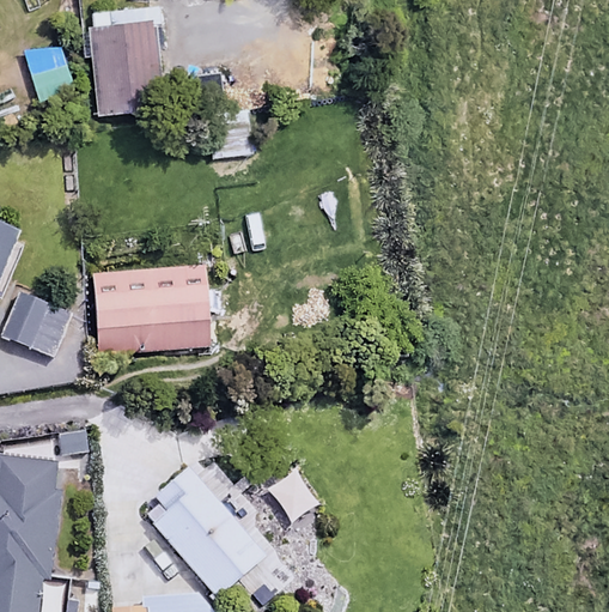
[(156,6),(93,12),(102,116),(164,111),(156,6)]
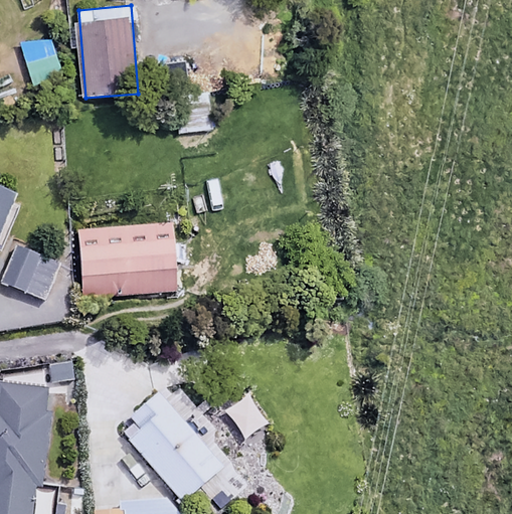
[(59,62),(49,34),(20,45),(31,72),(59,62)]
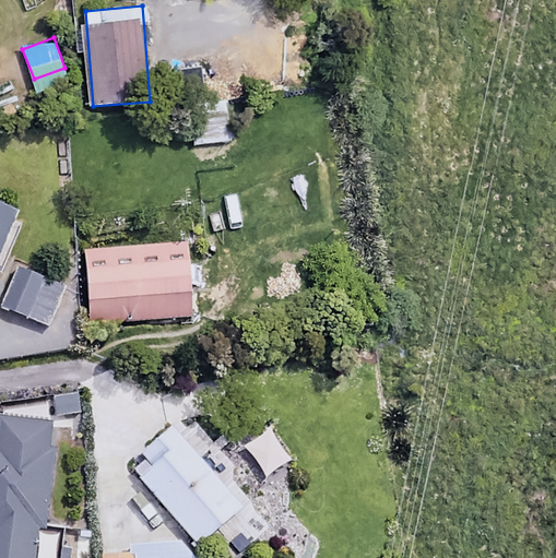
[(0,269),(21,215),(0,206),(0,269)]
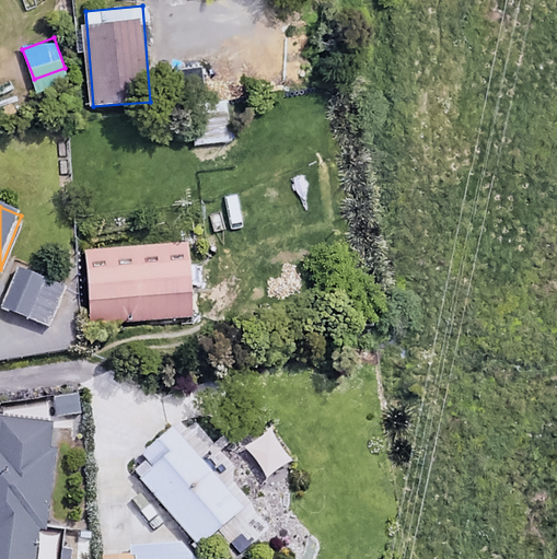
[(194,314),(188,236),(84,243),(89,321),(194,314)]
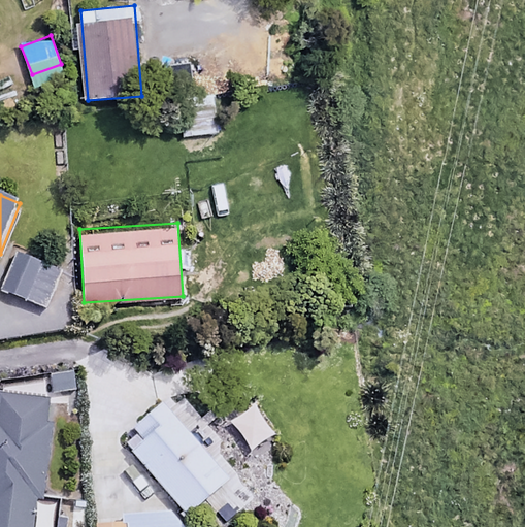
[(64,269),(15,251),(1,289),(50,308),(64,269)]
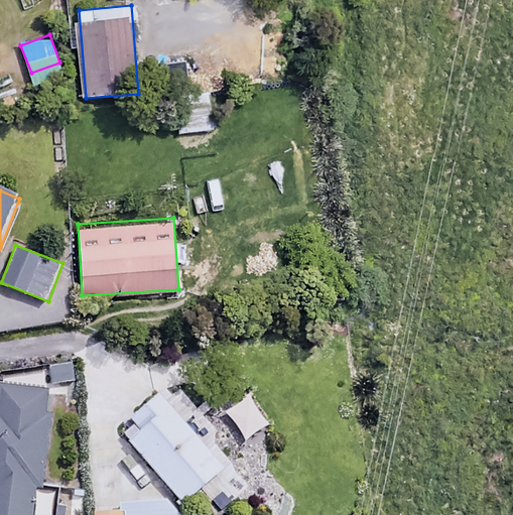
[(71,358),(50,361),(53,383),(74,380),(71,358)]
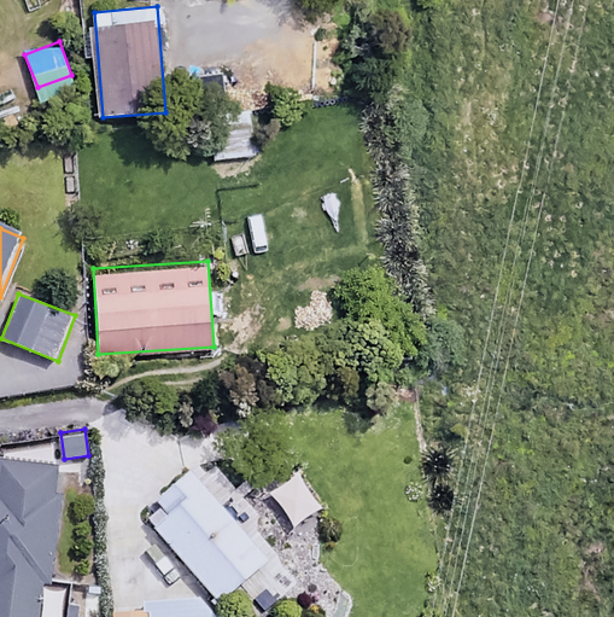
[(63,467),(0,461),(0,616),(39,616),(44,586),(51,586),(63,467)]
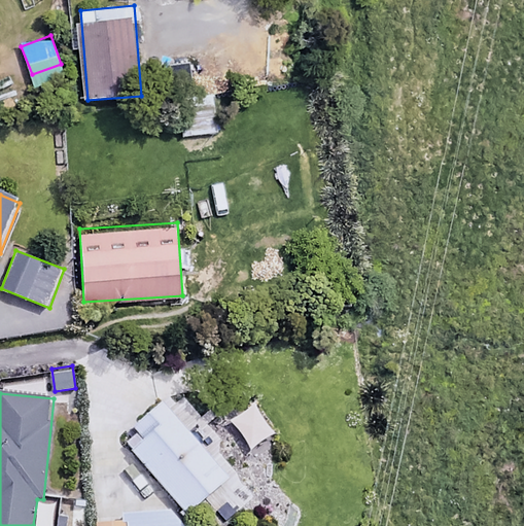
[(275,435),(253,405),(232,419),(253,450),(275,435)]
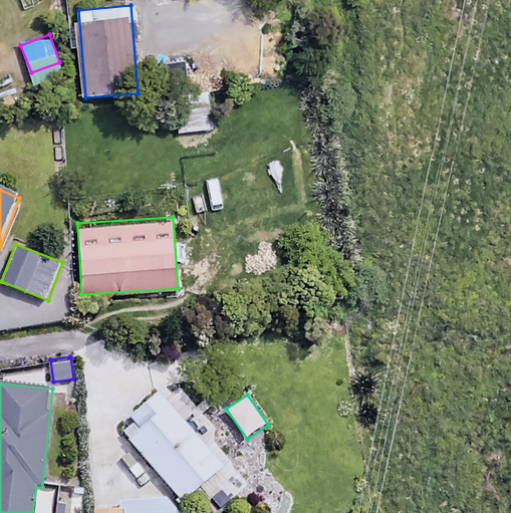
[(181,512),(171,501),(174,493),(187,504),(225,468),(158,396),(130,421),(137,430),(128,438),(116,456),(90,460),(92,512),(181,512)]
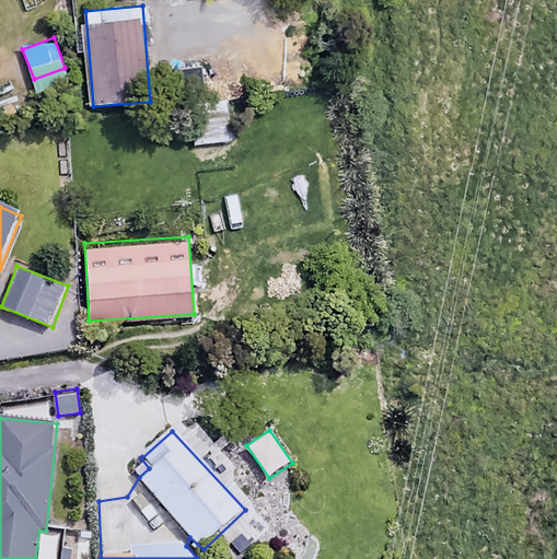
All buildings are outlined.
